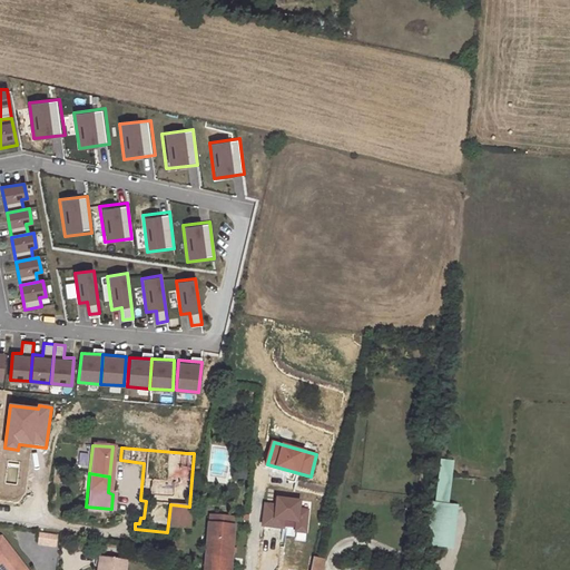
[(264,503),(262,528),(307,533),(311,509),(303,508),(304,501),(276,498),(276,504),(264,503)]
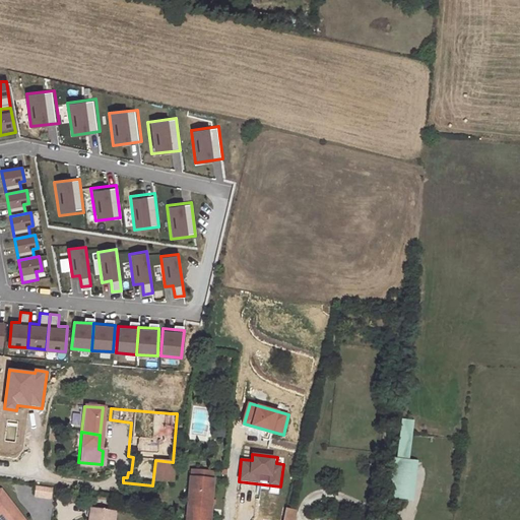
[(155,460),(152,485),(171,486),(173,462),(155,460)]
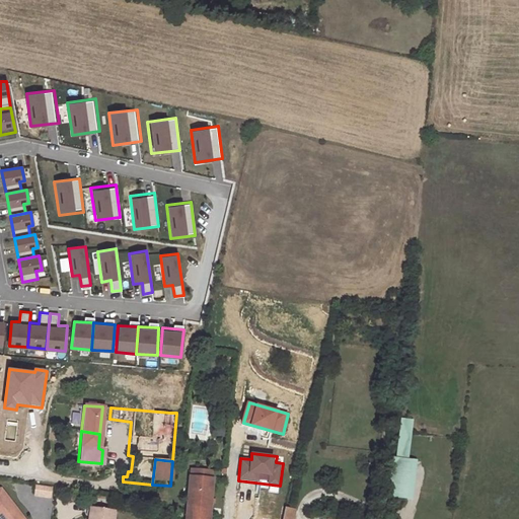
[(183,518),(208,518),(212,482),(188,478),(183,518)]
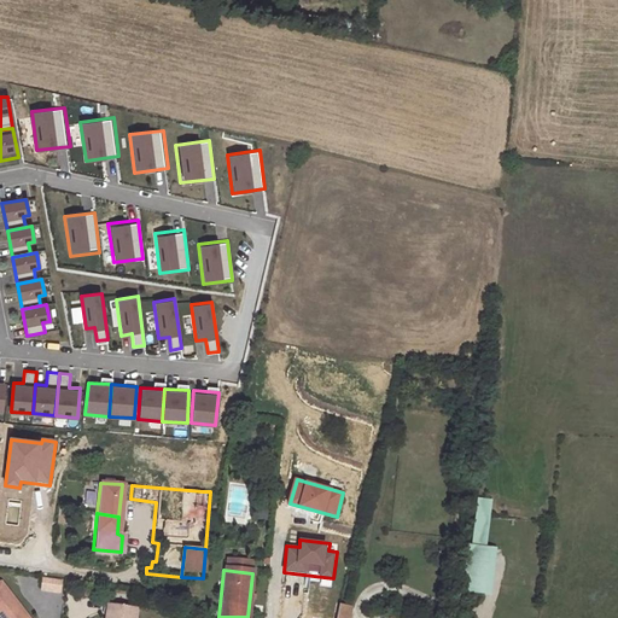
[(42,578),(41,588),(59,592),(60,582),(42,578)]
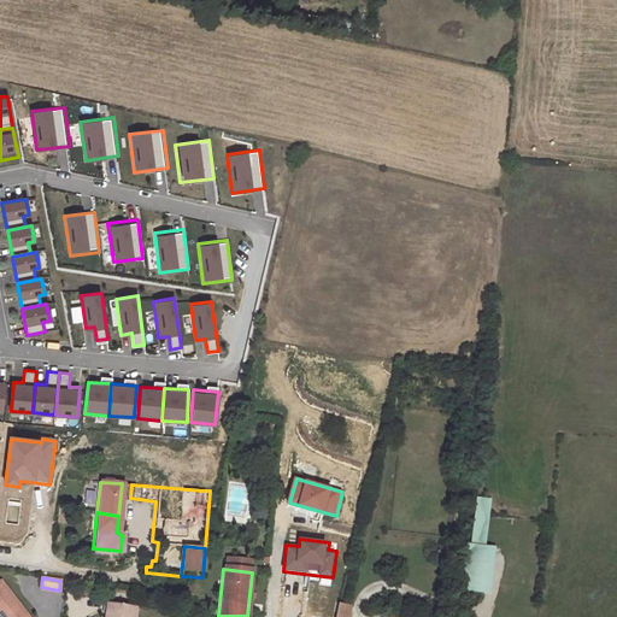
[(0,616),(29,616),(0,583),(0,616)]
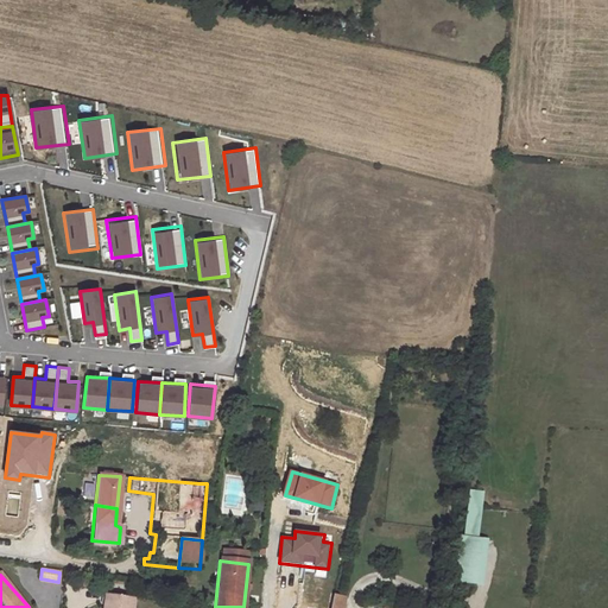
[(126,607),(127,597),(101,593),(99,593),(96,607),(126,607)]
